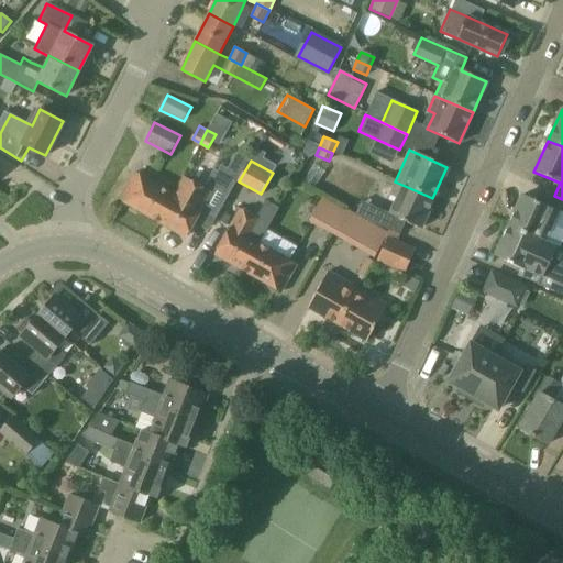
[(183,199),(175,194),(159,221),(185,235),(199,211),(213,219),(236,180),(214,167),(202,187),(192,180),(183,199)]
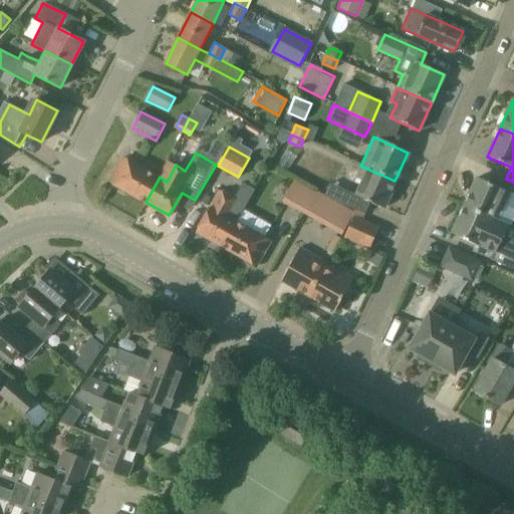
[(109,182),(146,202),(160,177),(123,157),(109,182)]
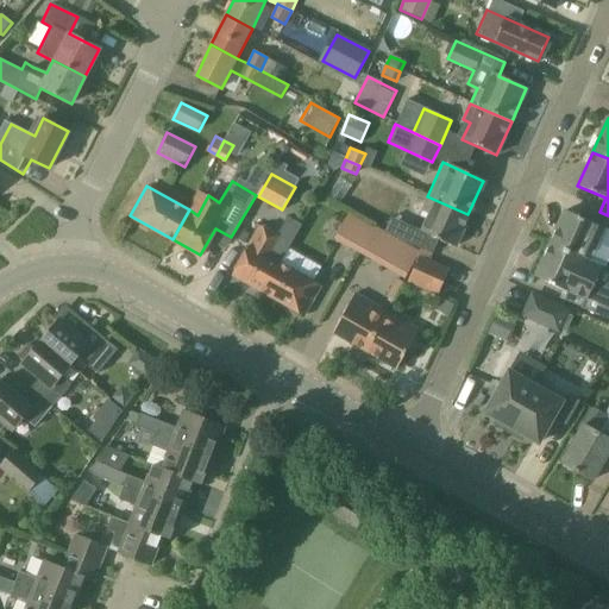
[(389,218),(383,231),(399,239),(422,250),(428,236),(453,246),(468,214),(427,196),(420,211),(428,214),(420,232),(389,218)]
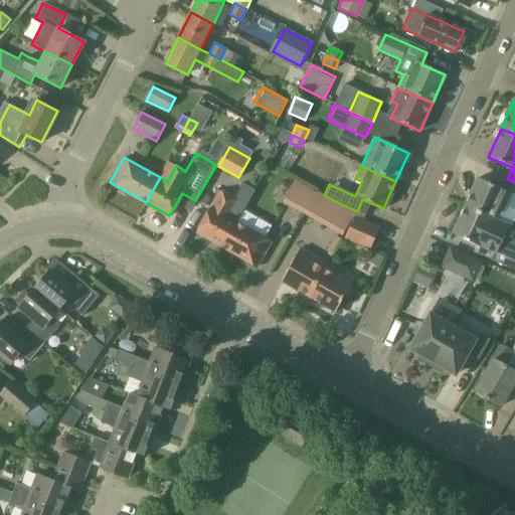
[(305,213),(318,192),(296,179),(283,200),(305,213)]
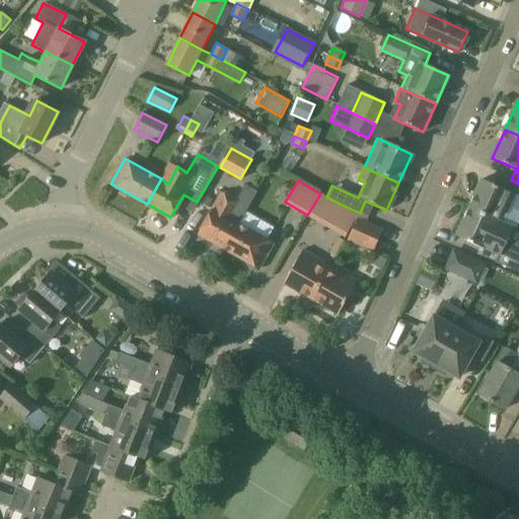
[(482,180),(469,208),(505,224),(511,211),(504,208),(510,193),(482,180)]
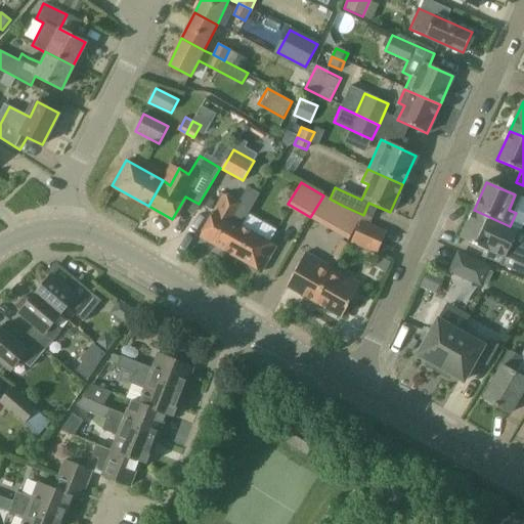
[(201,235),(225,250),(239,225),(232,221),(242,205),(224,194),(201,235)]
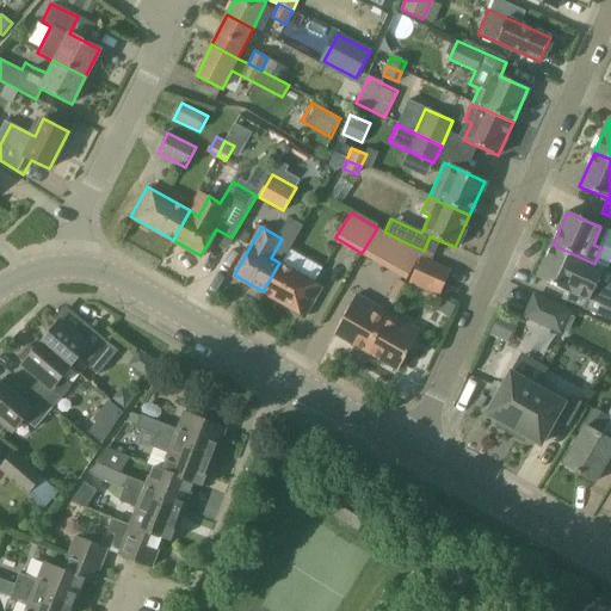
[(384,232),(377,228),(362,253),(406,279),(421,254),(384,232)]
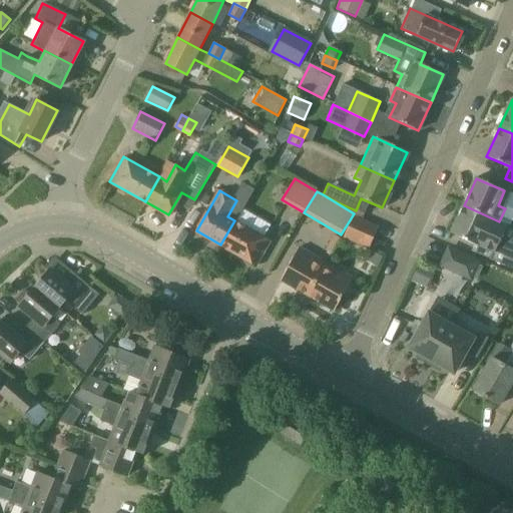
[(512,228),(499,221),(464,205),(451,233),(478,245),(474,252),(512,271),(512,228)]
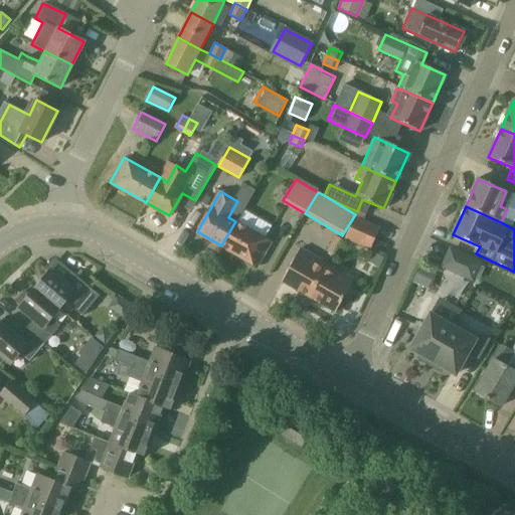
[(345,239),(368,249),(377,227),(355,218),(345,239)]
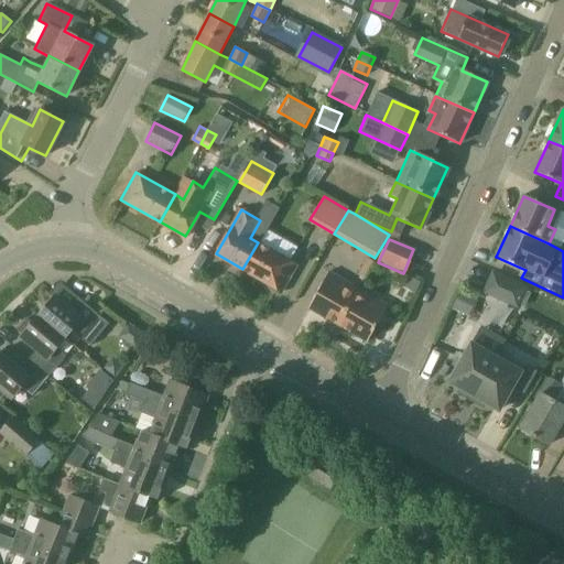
[(296,264),(258,242),(242,269),(281,291),(296,264)]
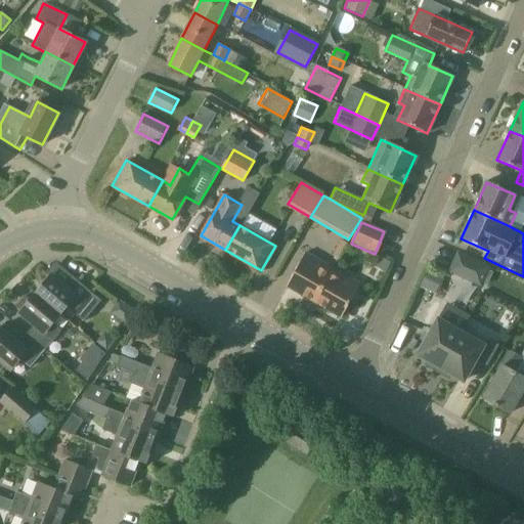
[(287,286),(312,301),(332,268),(305,253),(287,286)]
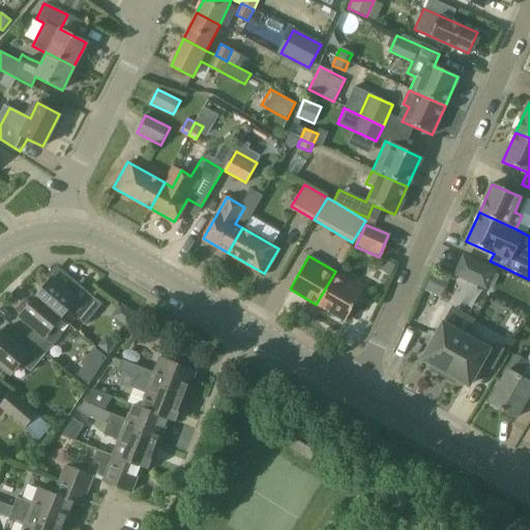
[(474,283),(476,277),(488,283),(493,270),(462,257),(454,274),(474,283)]
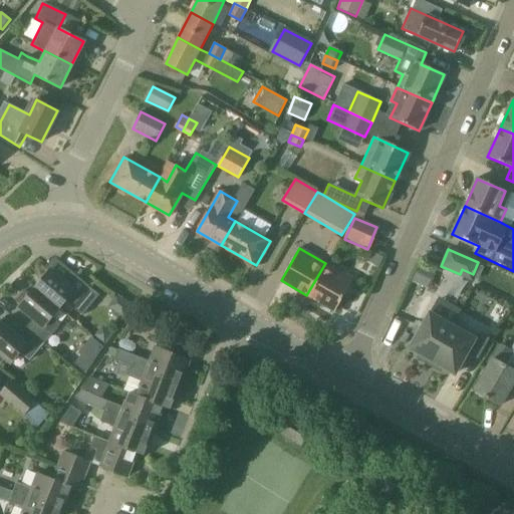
[(338,270),(325,263),(306,295),(334,310),(349,284),(335,276),(338,270)]
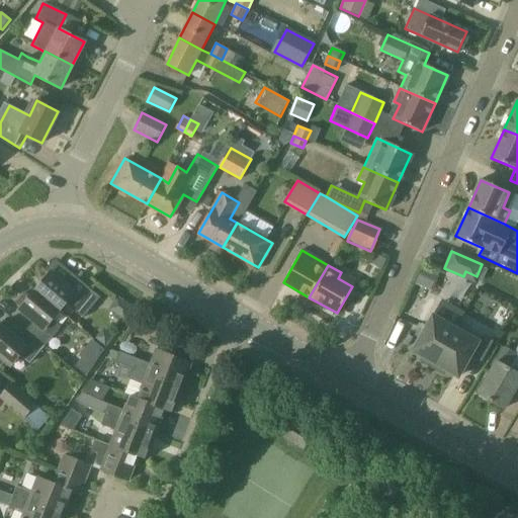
[(34,291),(59,312),(67,303),(82,315),(97,296),(72,275),(65,284),(50,272),(34,291)]
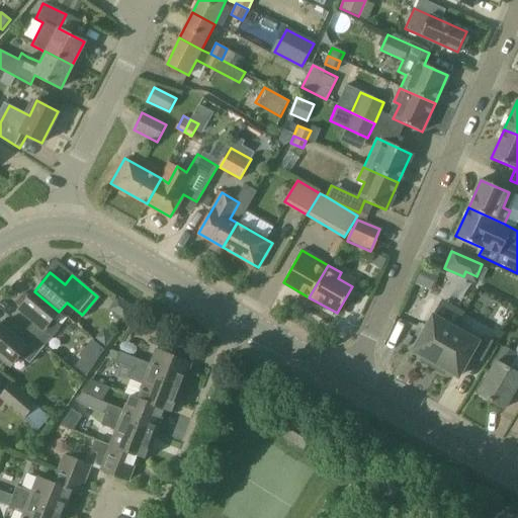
[(447,297),(458,304),(470,281),(458,275),(447,297)]
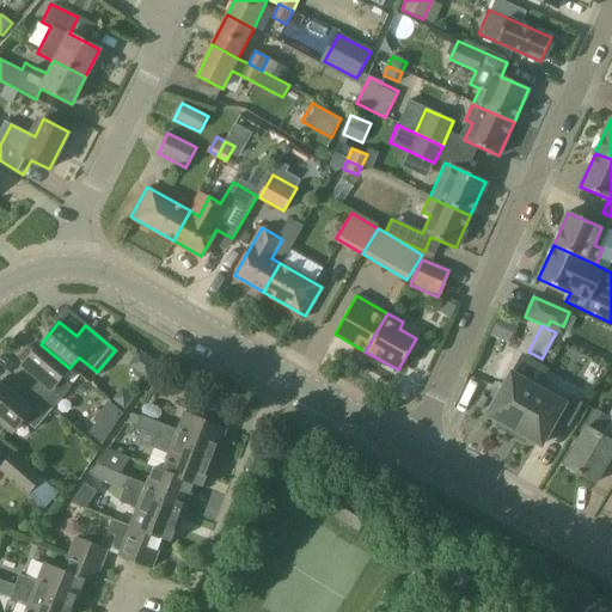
[(40,379),(30,391),(53,410),(72,386),(61,378),(69,368),(41,344),(37,348),(34,346),(23,359),(26,361),(23,366),(40,379)]
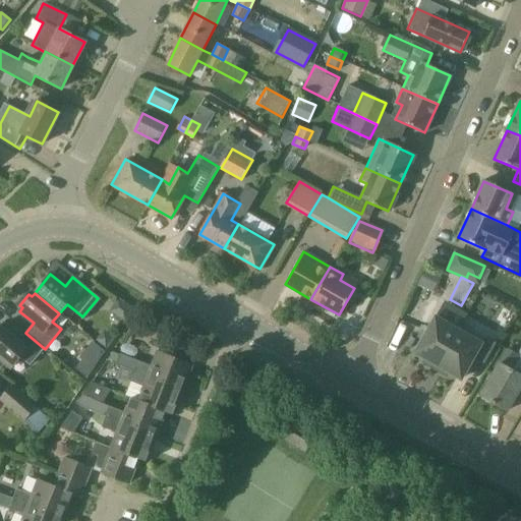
[(436,369),(458,330),(435,316),(414,352),(425,358),(422,362),(436,369)]
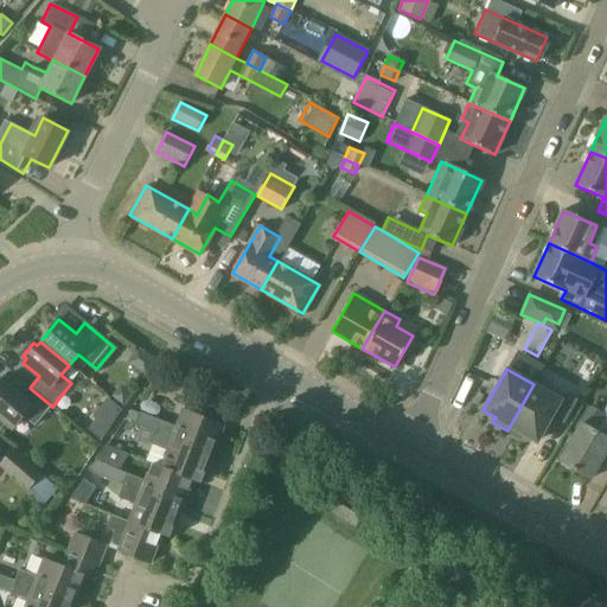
[(37,425),(52,407),(30,388),(21,398),(0,381),(0,417),(13,429),(24,416),(36,426),(37,425)]
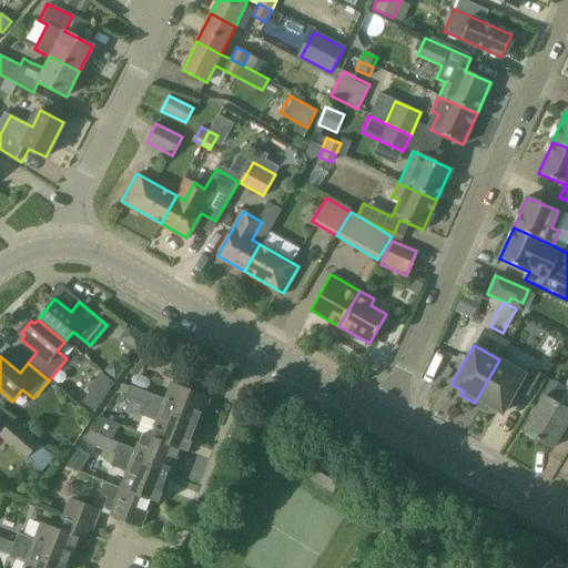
[(499,359),(475,403),(492,413),(495,408),(501,413),(515,389),(527,396),(540,373),(527,366),(524,374),(499,359)]
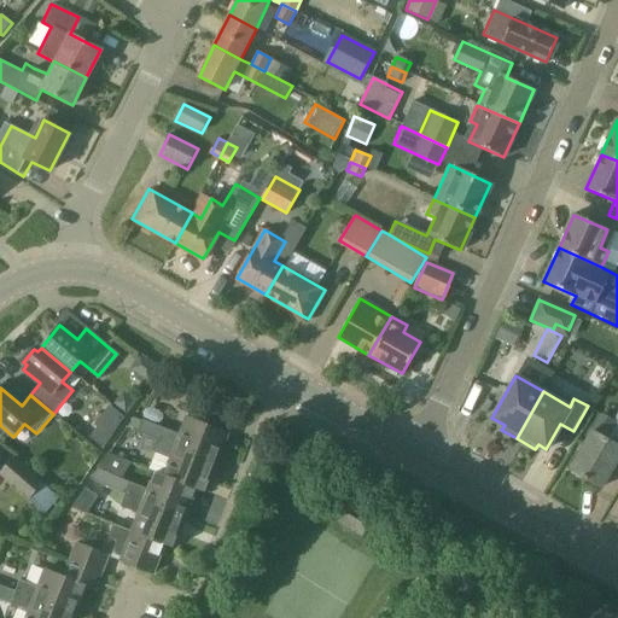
[(88,436),(104,447),(127,414),(110,403),(88,436)]
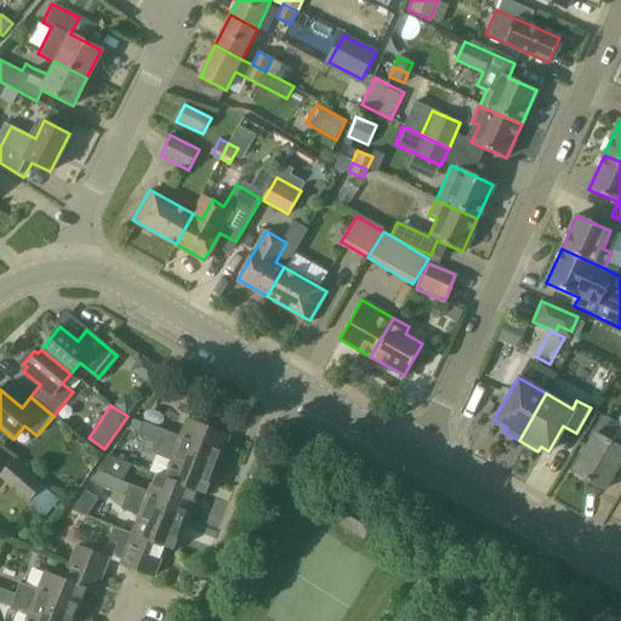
[(620,457),(620,446),(609,439),(619,423),(604,415),(573,471),(603,489),(620,457)]
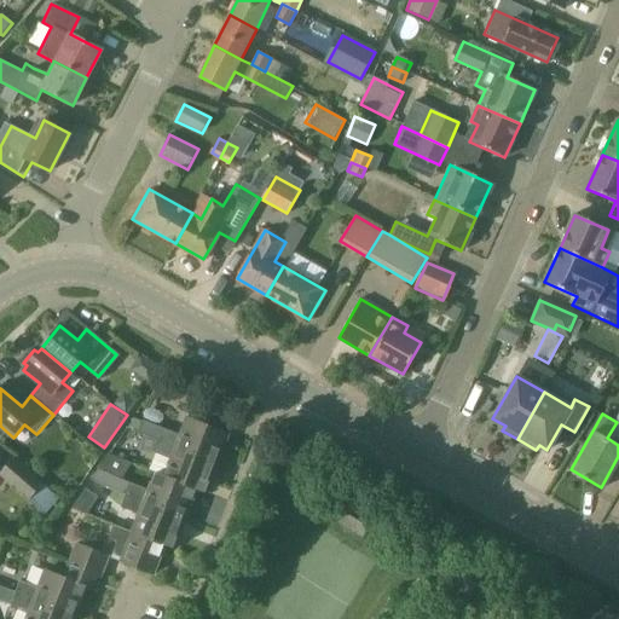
[(139,432),(157,438),(217,462),(229,433),(187,417),(180,434),(144,421),(139,432)]
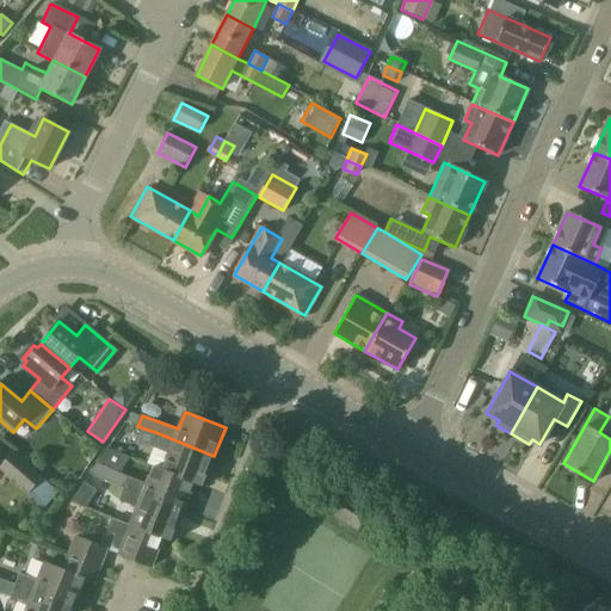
[(162,469),(195,481),(203,485),(214,456),(155,432),(152,444),(170,451),(162,469)]
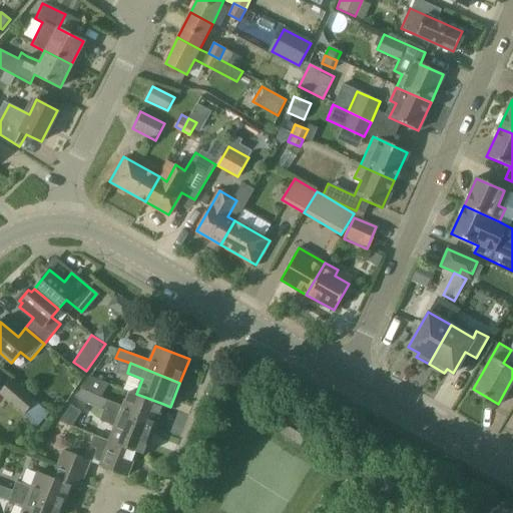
[(0,390),(0,392),(23,413),(35,399),(11,378),(0,390)]
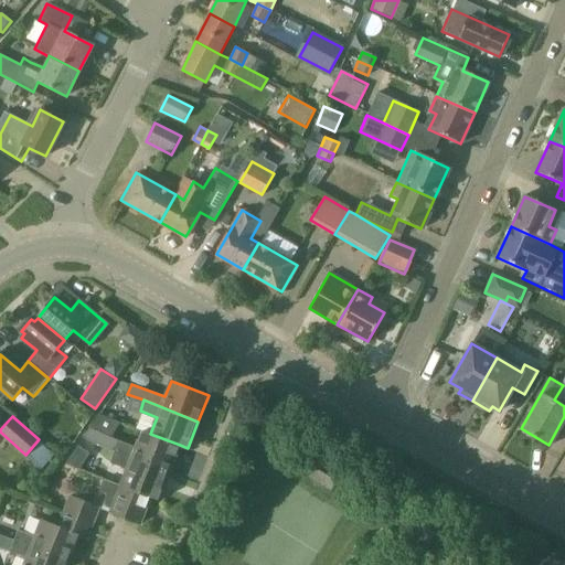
[(180,445),(150,434),(142,430),(136,447),(118,440),(89,426),(83,437),(114,451),(169,473),(180,445)]
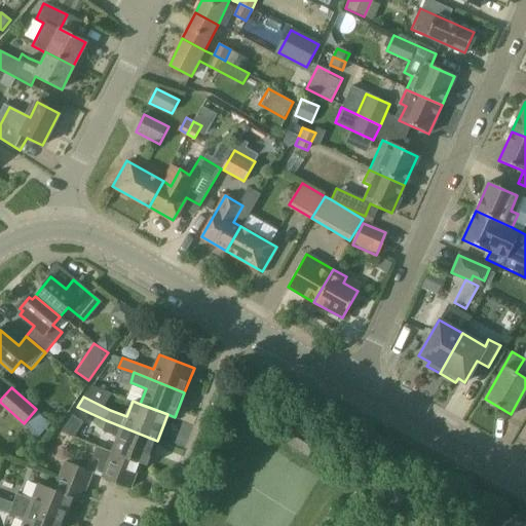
[(84,421),(74,414),(63,431),(62,433),(74,437),(84,421)]
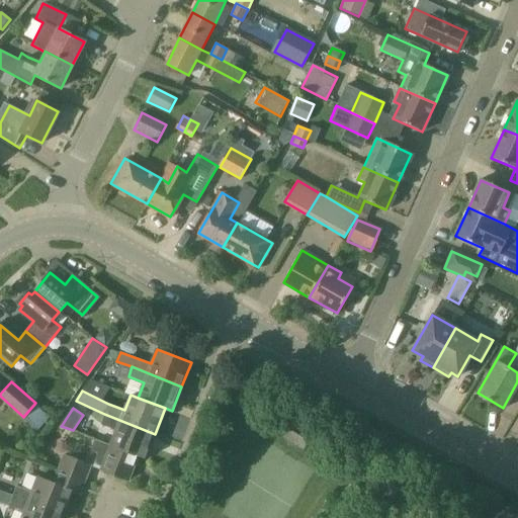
[(146,458),(155,434),(104,414),(101,424),(117,430),(111,444),(138,455),(146,458)]
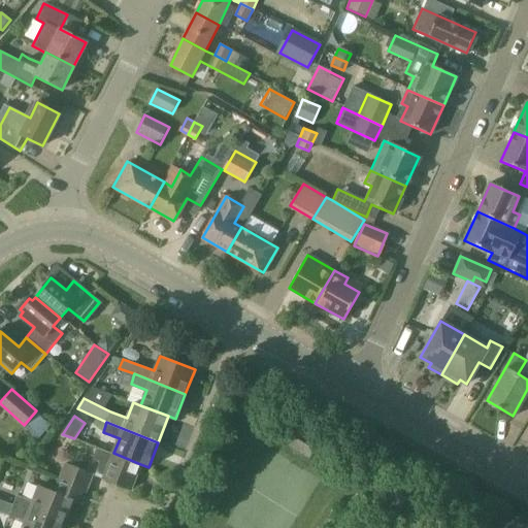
[(294,438),(289,447),(310,459),(316,452),(294,438)]
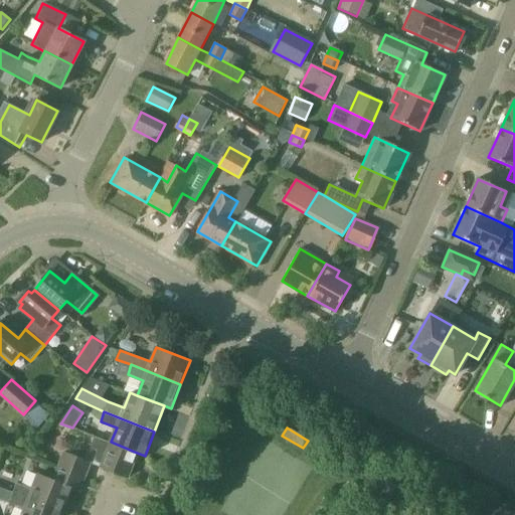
[(137,453),(111,442),(98,437),(93,450),(100,452),(95,465),(127,477),(137,453)]
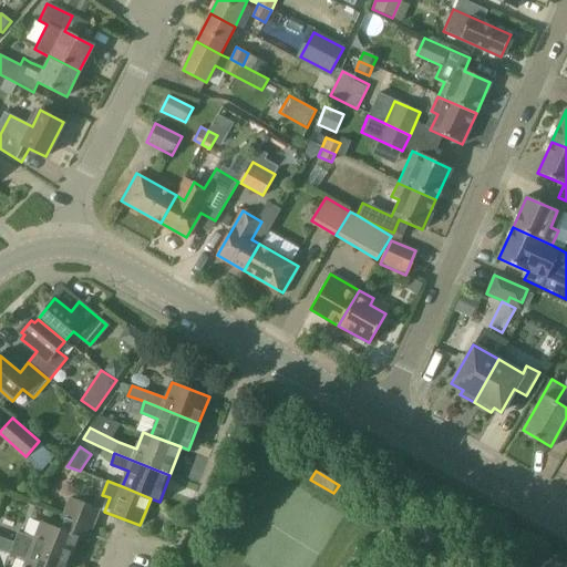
[(70,497),(64,513),(93,524),(99,508),(70,497)]
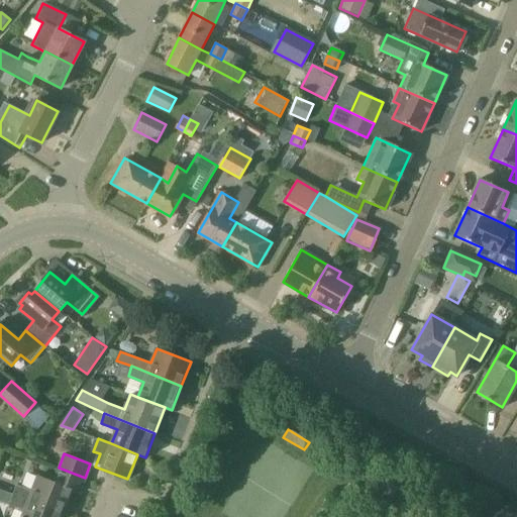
[(79,493),(85,478),(59,468),(53,482),(37,476),(32,490),(16,484),(12,495),(62,514),(71,490),(79,493)]
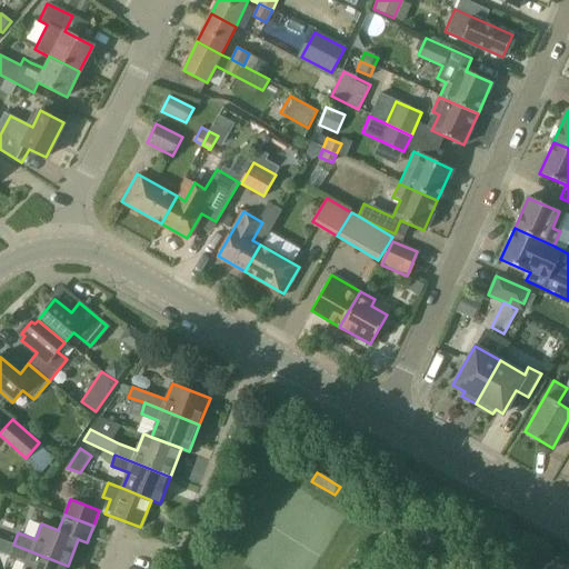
[(23,568),(66,568),(68,566),(13,545),(9,556),(27,562),(23,568)]
